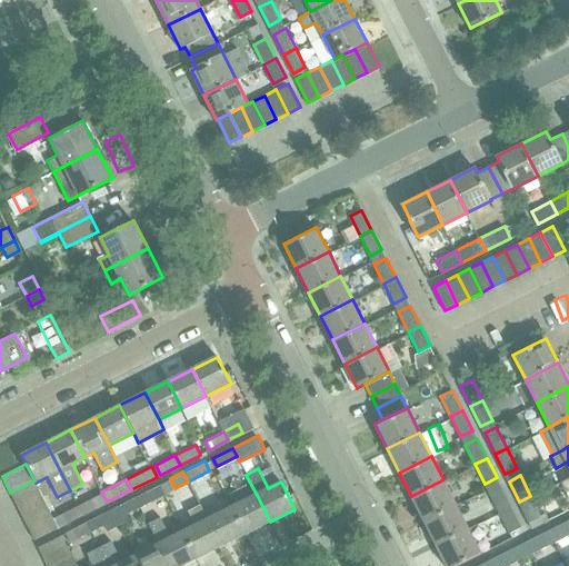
[(411,496),(422,520),(456,504),(443,479),(411,496)]
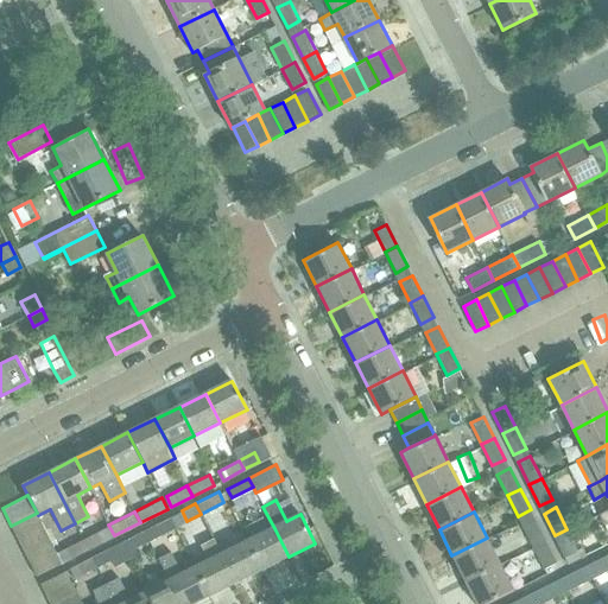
[(11,526),(17,538),(43,525),(38,515),(37,513),(11,526)]
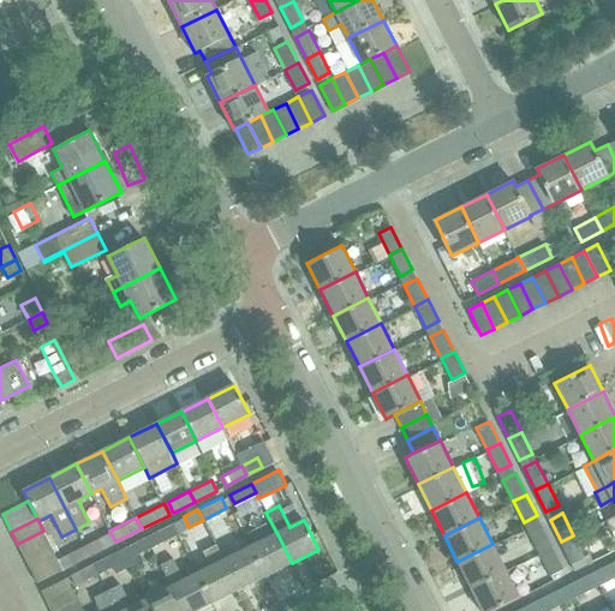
[(173,521),(145,535),(151,546),(179,532),(173,521)]
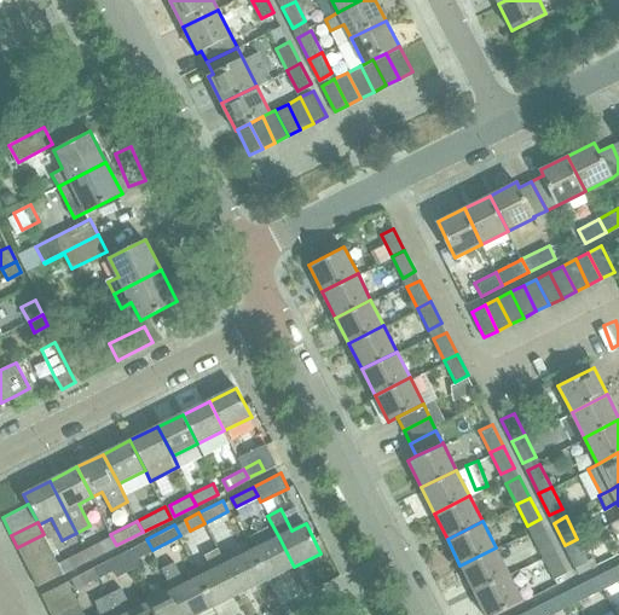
[(532,534),(543,556),(555,550),(544,528),(532,534)]
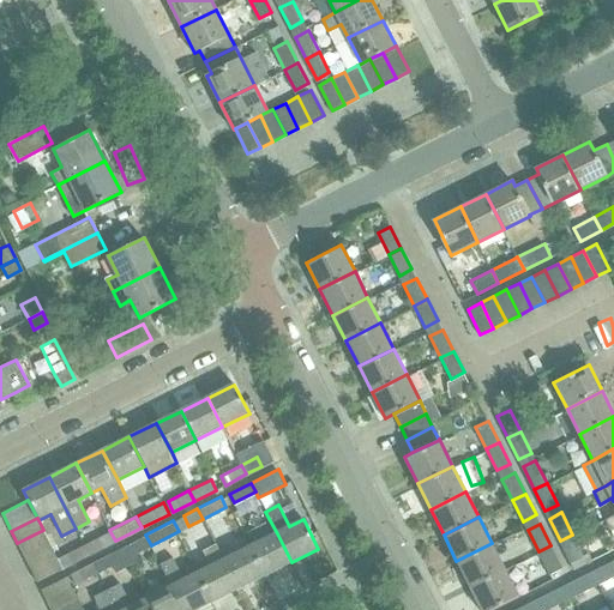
[(17,543),(23,555),(49,542),(43,530),(17,543)]
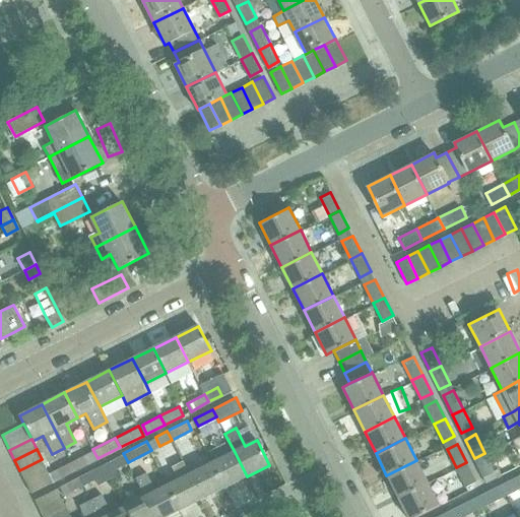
[(92,449),(71,460),(75,469),(98,458),(92,449)]
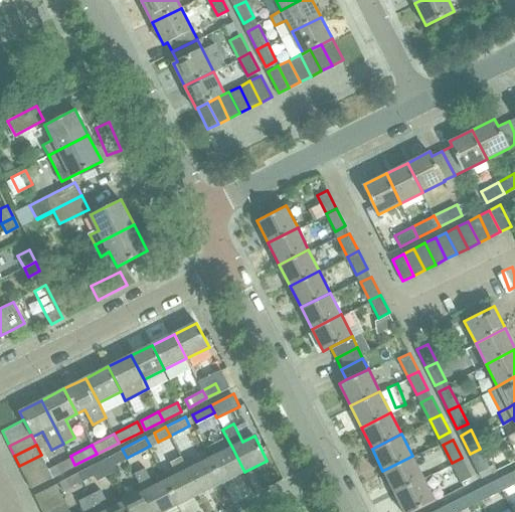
[(232,448),(209,459),(221,483),(244,472),(232,448)]
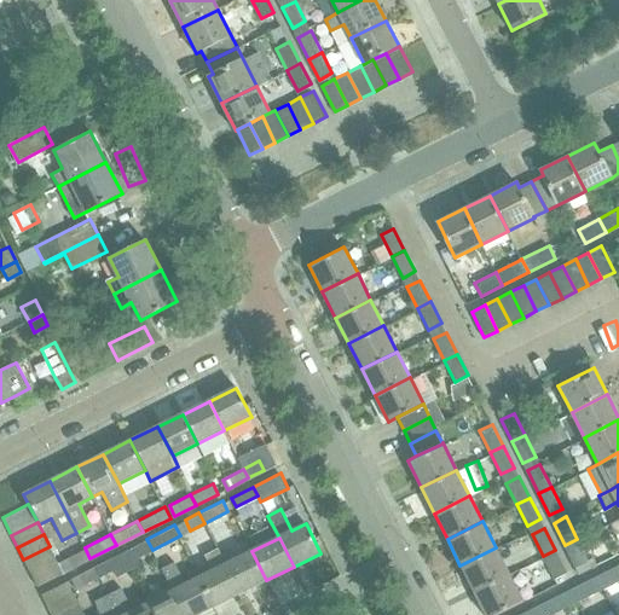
[(146,539),(120,552),(128,569),(142,563),(138,556),(152,550),(146,539)]
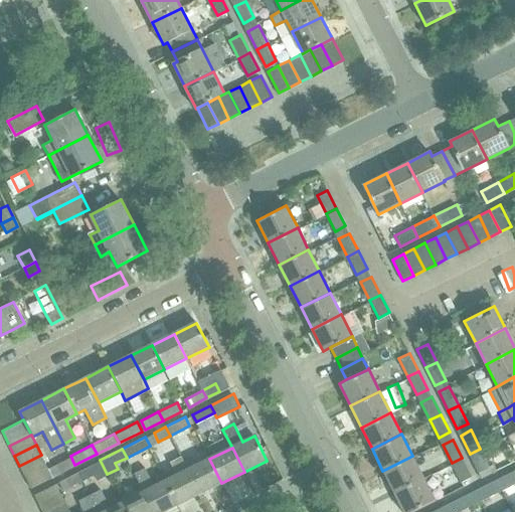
[(480,449),(470,454),(478,471),(489,466),(480,449)]
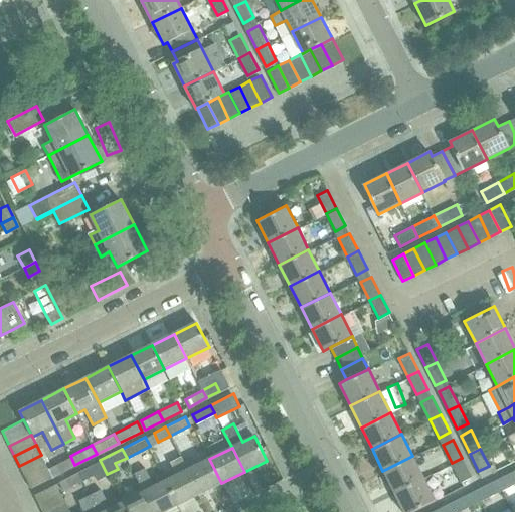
[(19,466),(24,476),(46,465),(41,455),(19,466)]
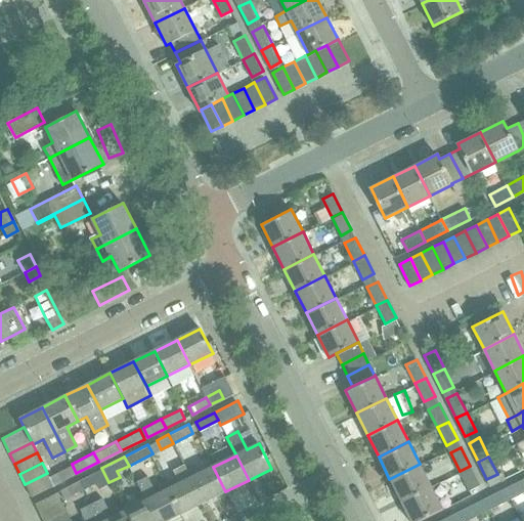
[(76,473),(72,464),(49,475),(54,484),(76,473)]
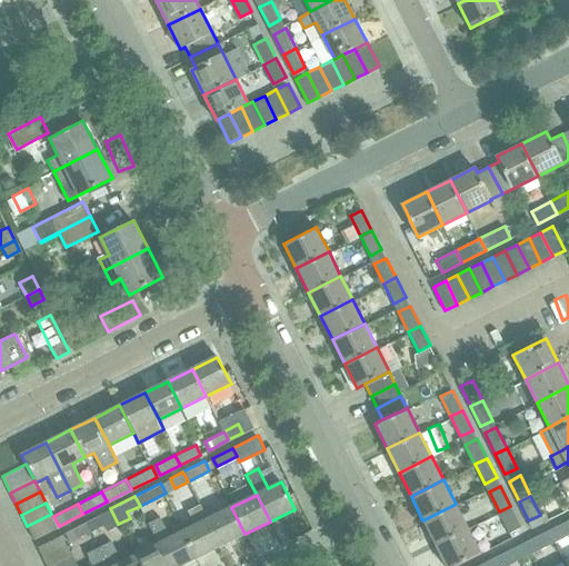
[(422,520),(435,544),(468,527),(456,504),(422,520)]
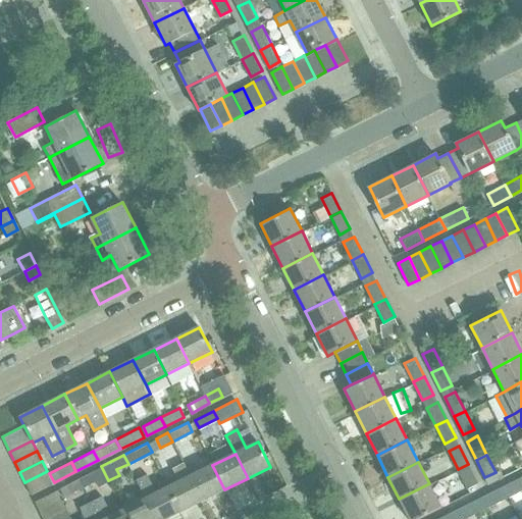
[(178,482),(168,487),(180,512),(202,501),(190,476),(184,463),(171,469),(178,482)]
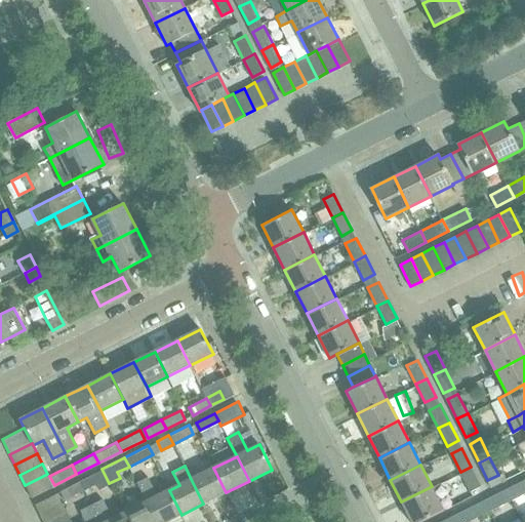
[(471,467),(460,472),(470,490),(480,484),(471,467)]
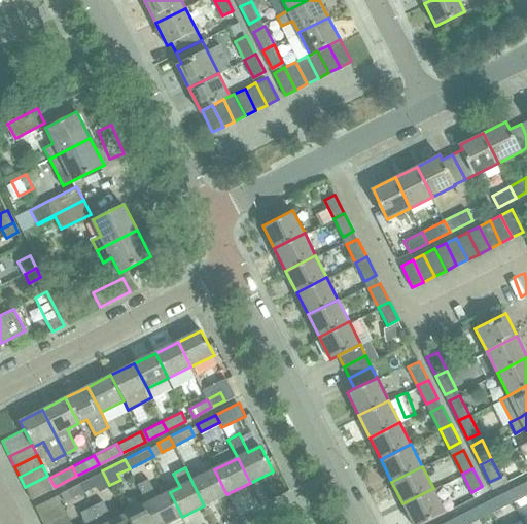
[(214,469),(191,481),(204,505),(226,494),(214,469)]
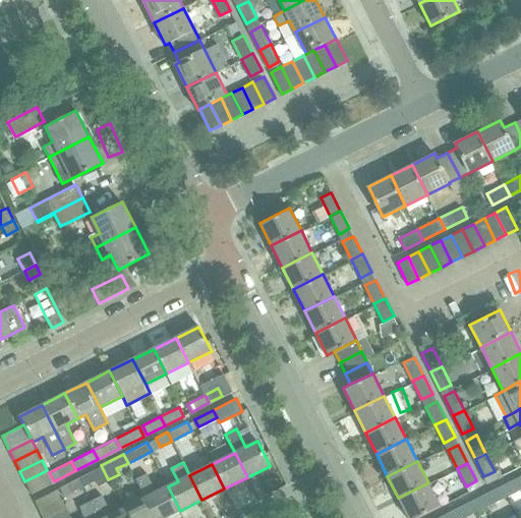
[(101,465),(78,476),(83,485),(97,478),(100,484),(108,479),(101,465)]
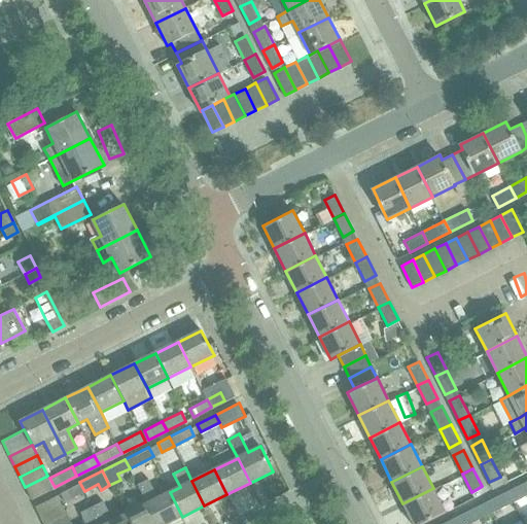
[(47,476),(25,487),(31,498),(53,487),(47,476)]
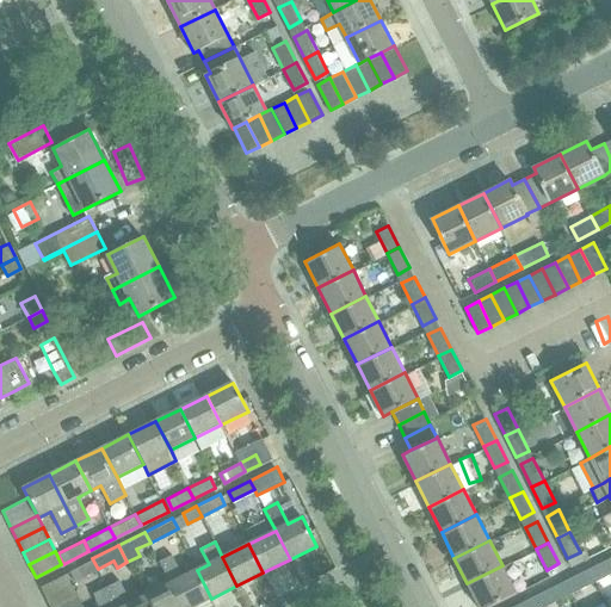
[(159,562),(171,583),(181,606),(195,606),(211,599),(197,570),(183,577),(172,555),(159,562)]
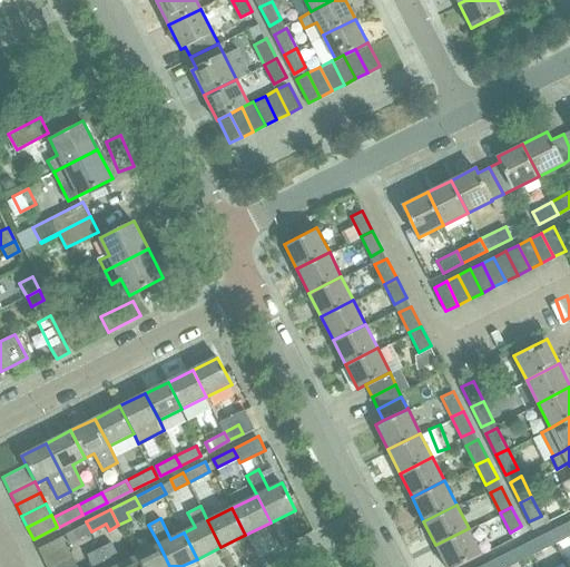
[(569,519),(550,529),(556,541),(569,534),(569,519)]
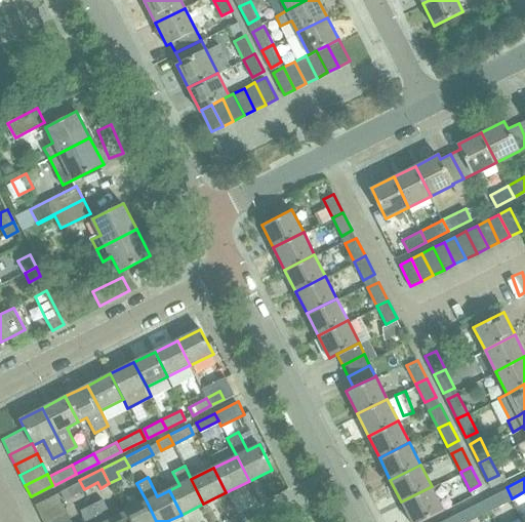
[(84,489),(79,480),(61,489),(65,498),(84,489)]
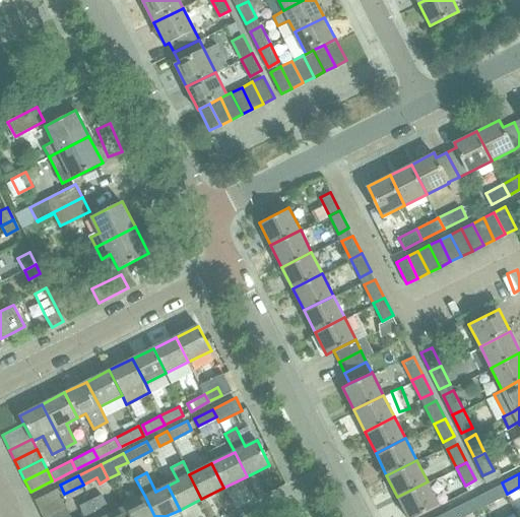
[(428,481),(397,497),(407,516),(412,516),(439,504),(428,481)]
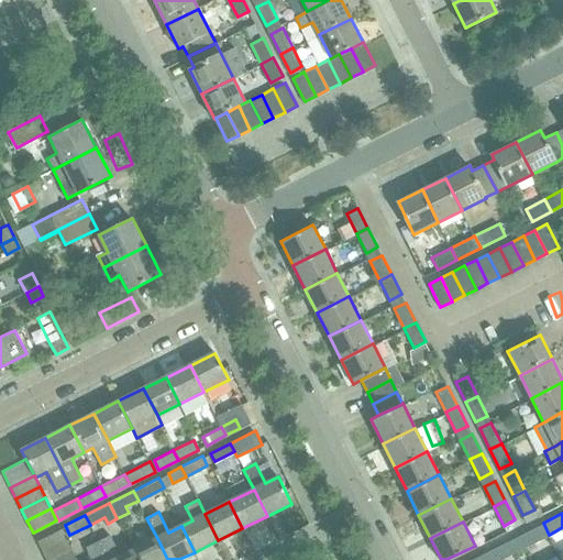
[(543,523),(519,535),(525,547),(549,535),(543,523)]
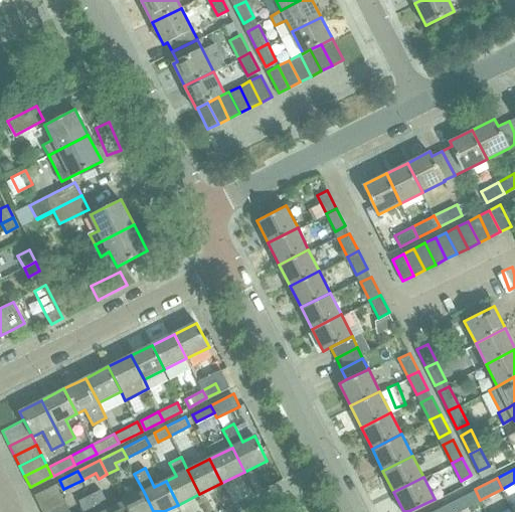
[(34,496),(39,505),(60,494),(56,485),(34,496)]
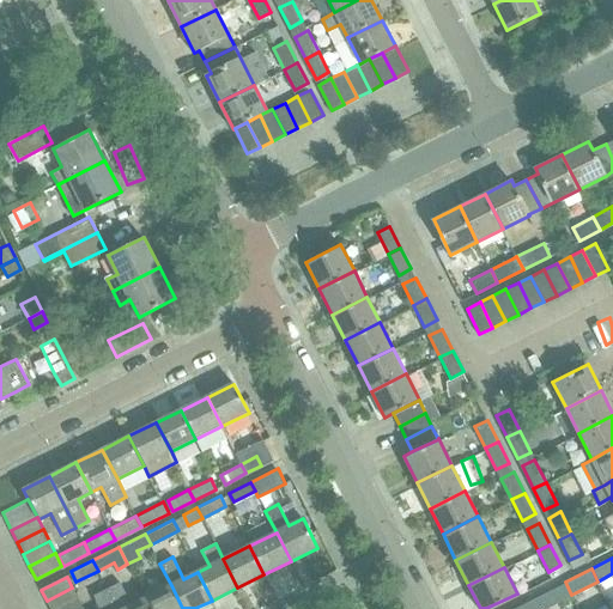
[(565,582),(540,595),(546,608),(571,595),(565,582)]
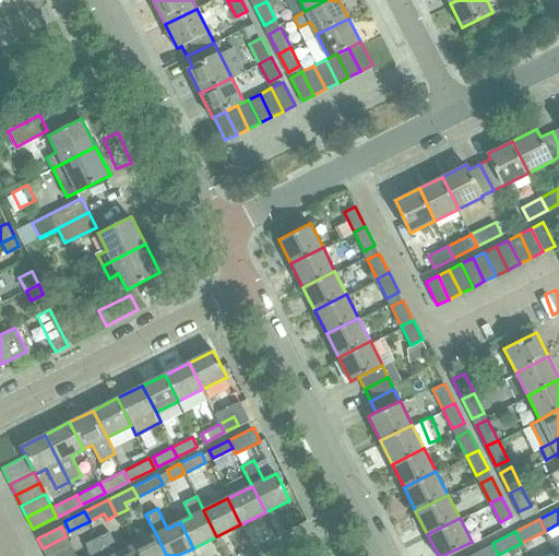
[(109,532),(97,539),(106,555),(137,555),(132,546),(120,553),(109,532)]
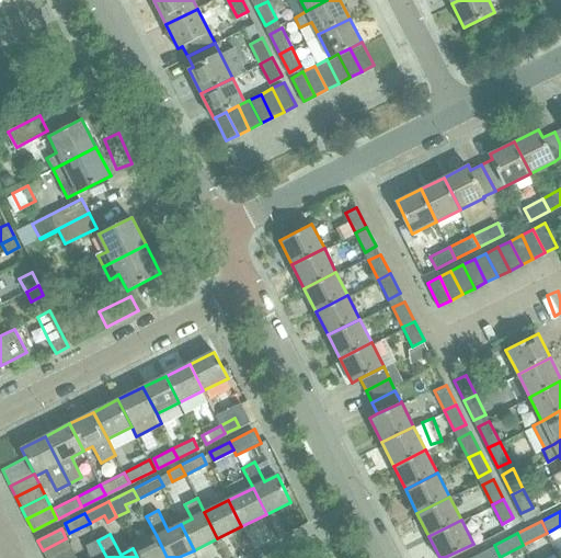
[(167,557),(157,536),(133,548),(137,557),(167,557)]
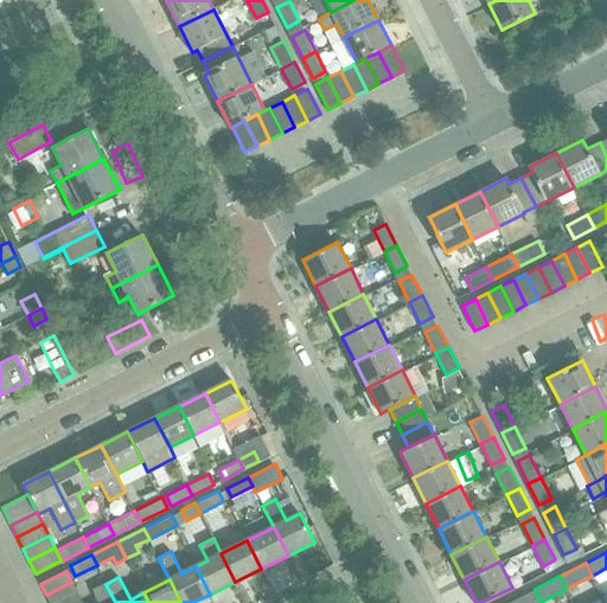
[(46,595),(50,602),(61,602),(78,595),(71,582),(46,595)]
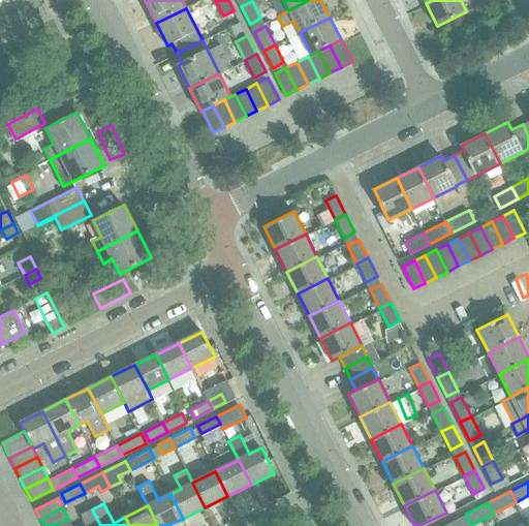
[(100,525),(92,509),(81,515),(86,525),(100,525)]
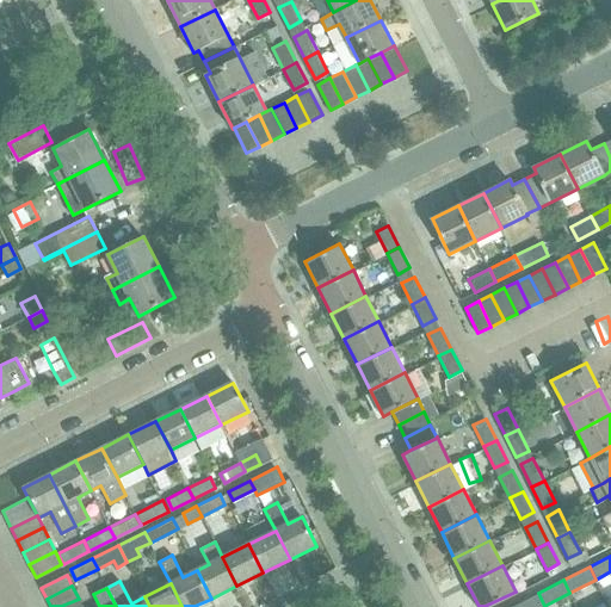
[(538,593),(513,606),(541,606),(544,606),(538,593)]
